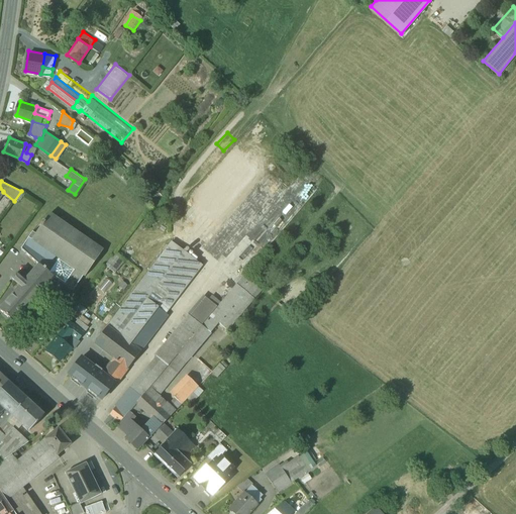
[(37,231),(33,228),(21,245),(39,261),(56,275),(52,279),(63,286),(66,282),(75,287),(85,272),(87,273),(104,247),(50,211),(44,220),(42,218),(40,222),(42,223),(37,231)]
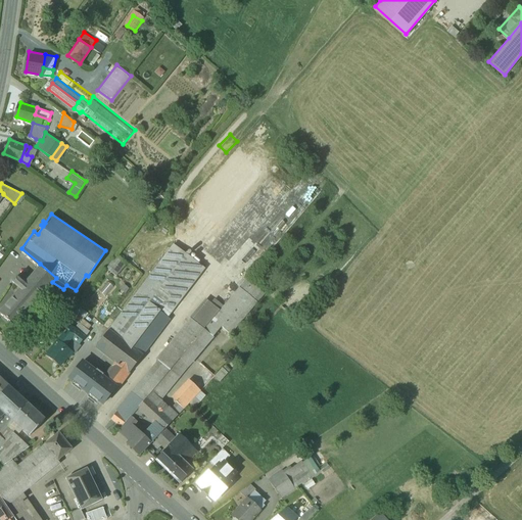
[(174,243),(109,328),(143,355),(171,318),(168,316),(148,301),(186,252),(174,243)]
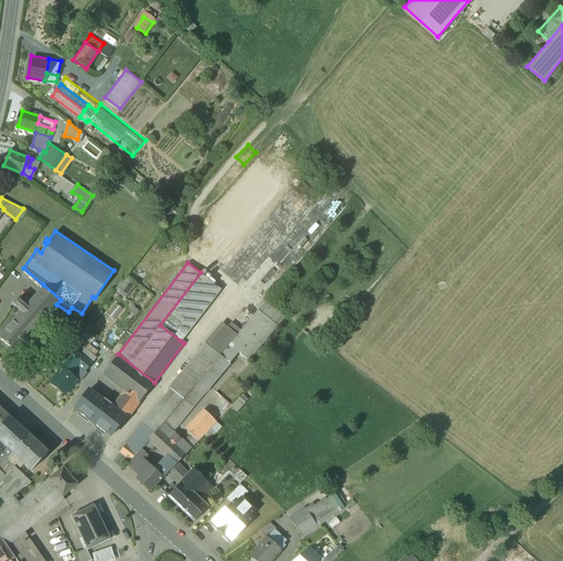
[(201,272),(160,325),(181,341),(222,288),(201,272)]
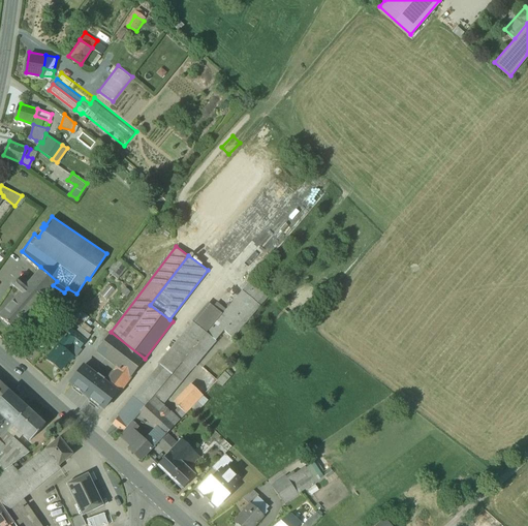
[(119,256),(109,271),(118,278),(129,265),(119,256)]
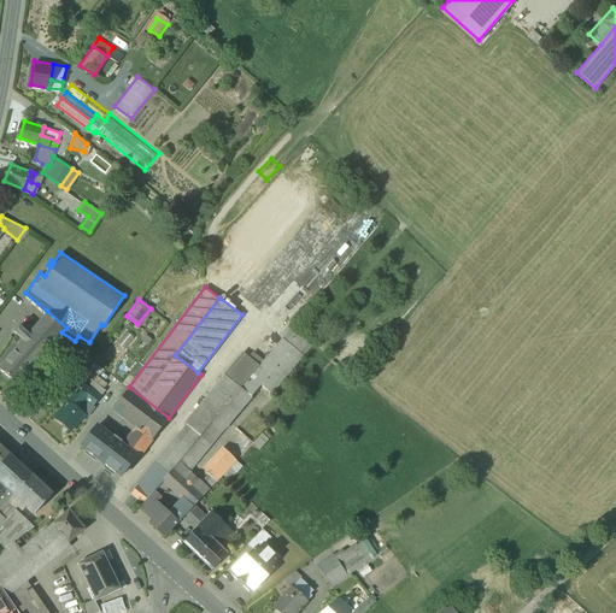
[(24,337),(0,364),(0,365),(18,382),(62,332),(66,328),(47,311),(30,331),(21,323),(15,329),(24,337)]
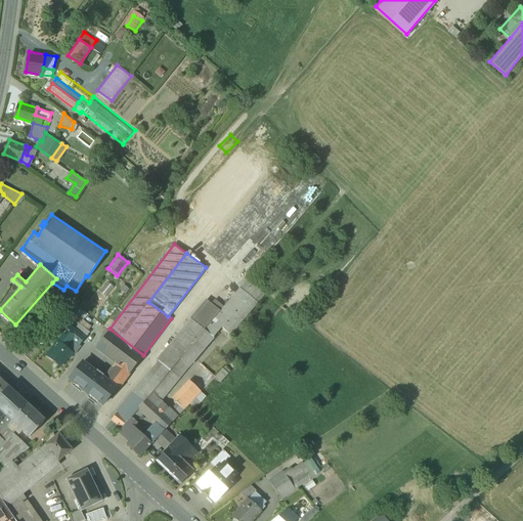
[(162,381),(169,387),(222,324),(231,333),(266,291),(250,276),(221,311),(205,329),(162,381)]
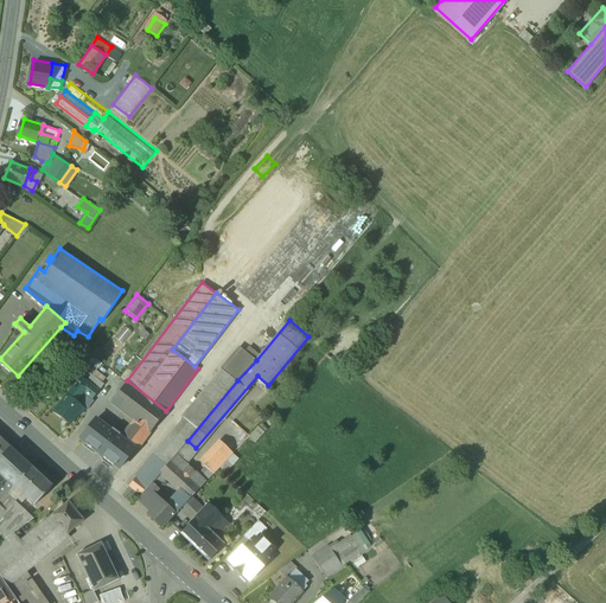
[(221,367),(237,380),(256,360),(238,346),(221,367)]
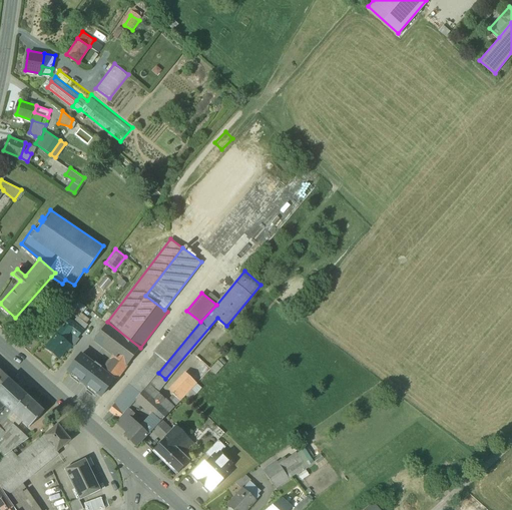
[(186,311),(153,351),(155,352),(166,362),(200,322),(186,311)]
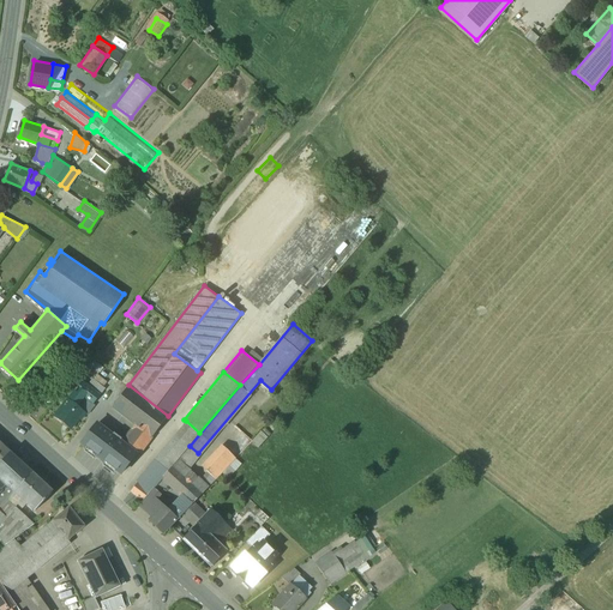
[(82,378),(74,386),(82,392),(91,399),(98,391),(82,378)]
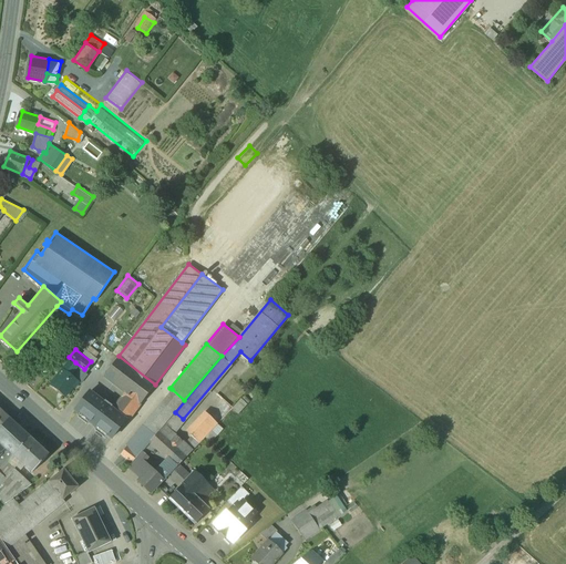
[(119,356),(104,375),(113,381),(126,392),(140,403),(155,385),(119,356)]
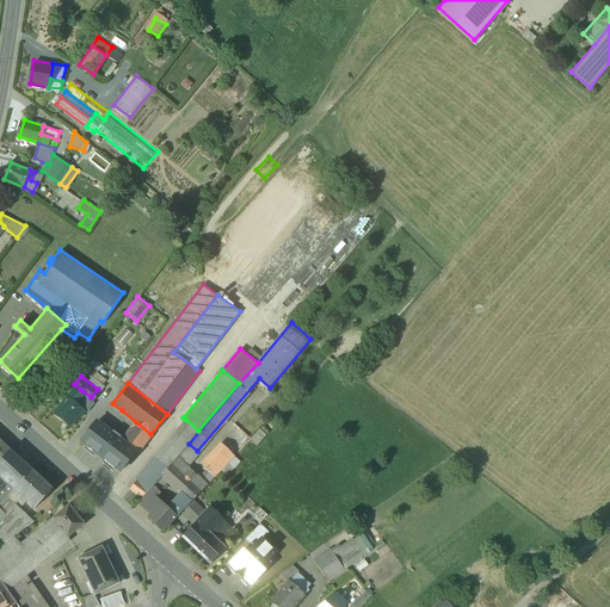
[(74,384),(67,395),(73,400),(81,390),(74,384)]
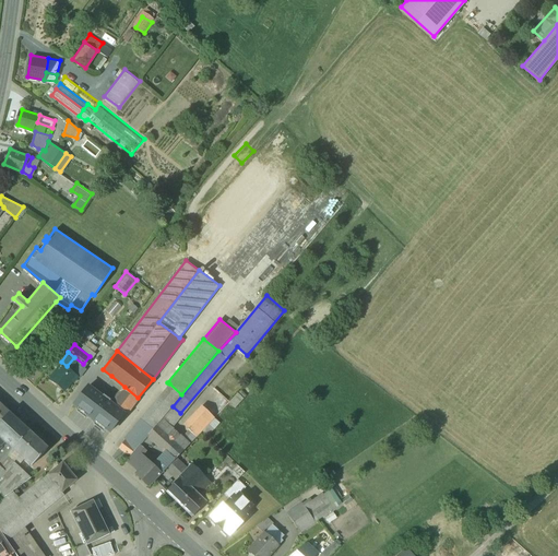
[(61,362),(49,375),(64,387),(71,379),(76,374),(67,366),(61,362)]
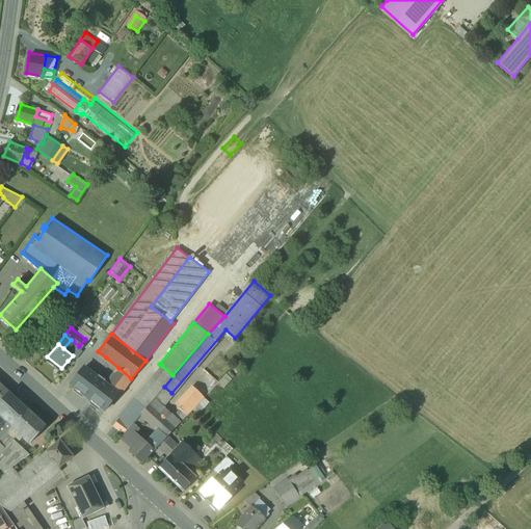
[(205,368),(218,381),(233,366),(218,353),(205,368)]
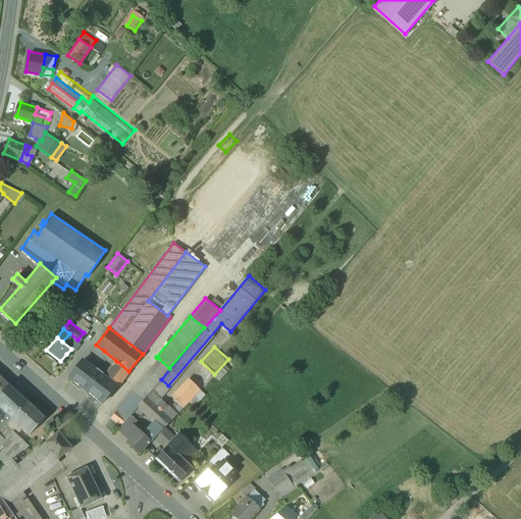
[(85,358),(70,375),(103,402),(116,384),(85,358)]
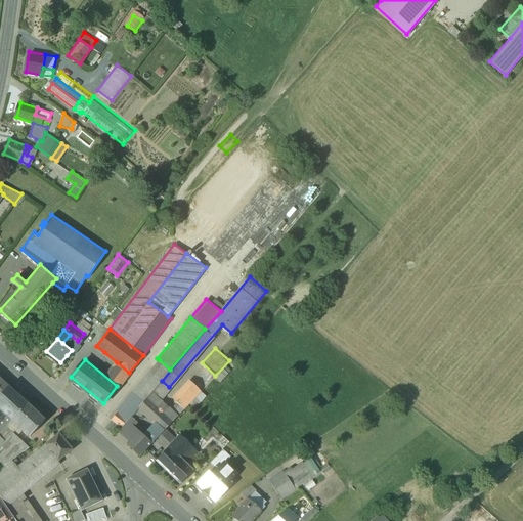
[(159,359),(117,410),(128,419),(138,406),(148,395),(151,391),(162,381),(170,370),(159,359)]
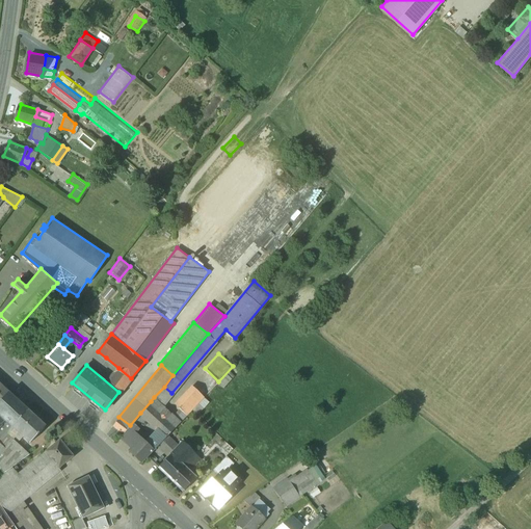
[(131,378),(118,368),(109,380),(111,381),(110,384),(121,392),(131,378)]
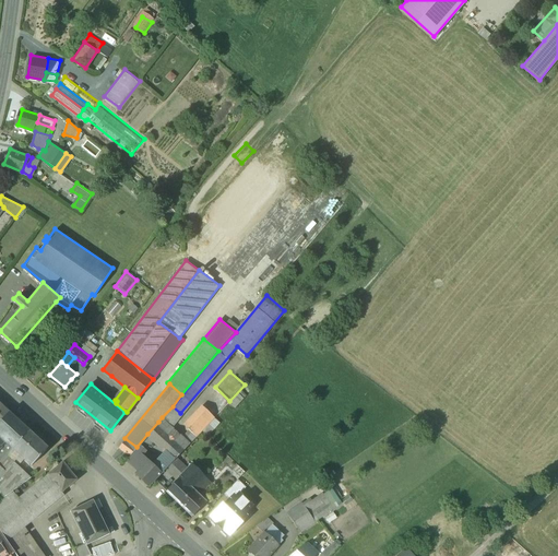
[(0,401),(0,434),(14,447),(30,428),(0,401)]
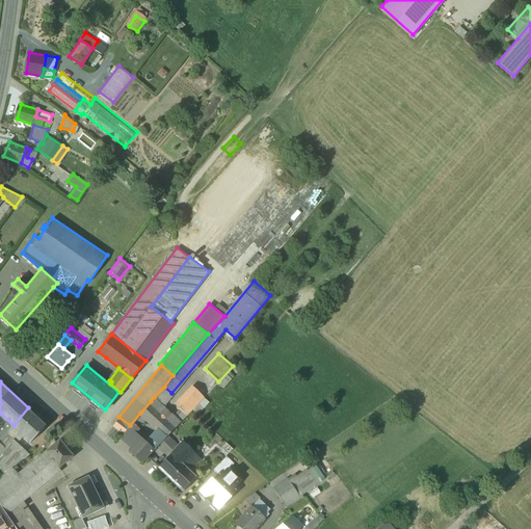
[(166,410),(180,422),(204,396),(191,384),(166,410)]
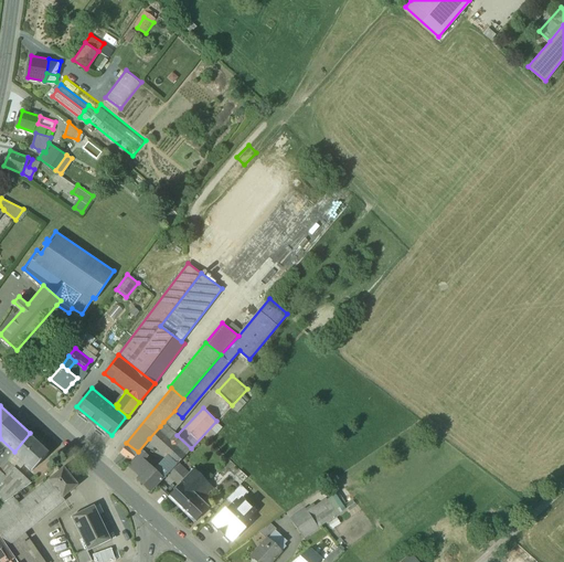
[(174,411),(163,422),(172,427),(182,417),(174,411)]
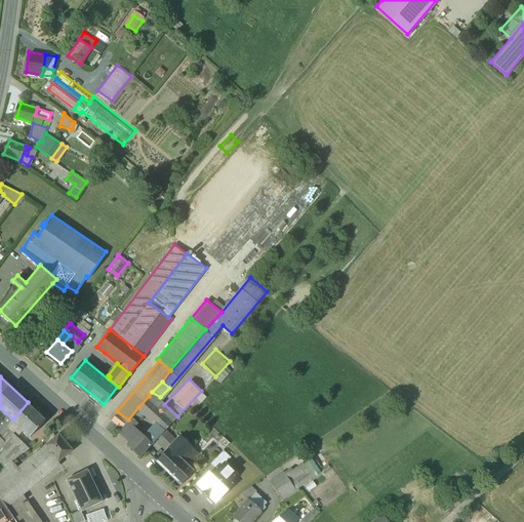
[(149,396),(138,407),(145,413),(150,417),(160,404),(149,396)]
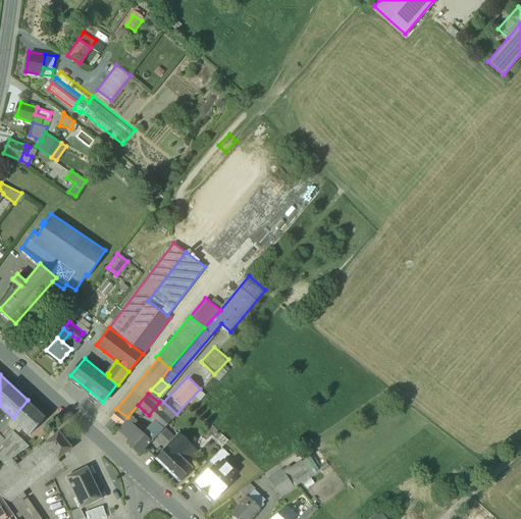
[(28,400),(13,417),(24,426),(31,432),(46,417),(28,400)]
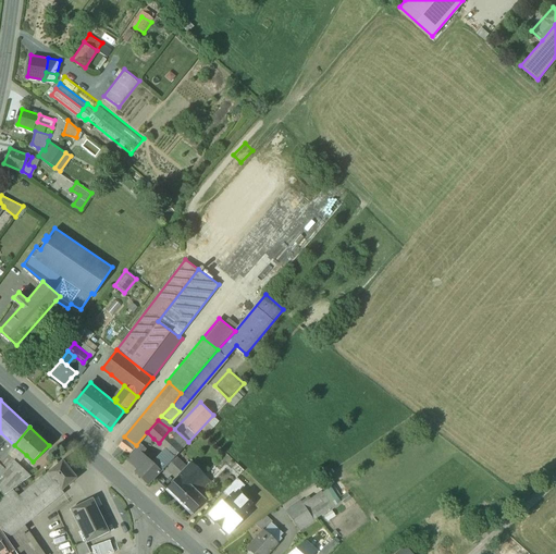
[(174,429),(172,427),(170,429),(159,443),(164,448),(173,457),(174,456),(188,442),(174,429)]
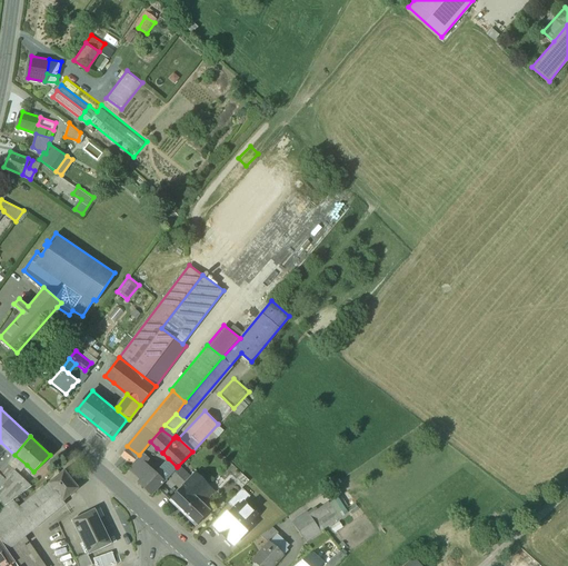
[(0,442),(0,464),(3,467),(15,455),(0,442)]
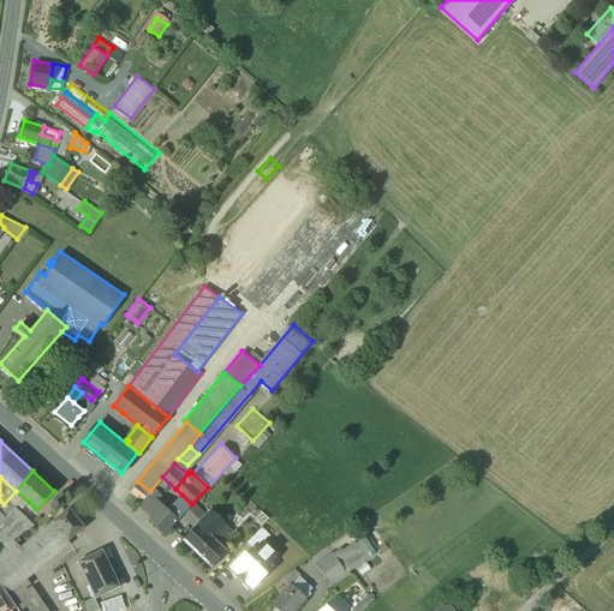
[(150,491),(148,493),(155,501),(170,484),(162,477),(150,491)]
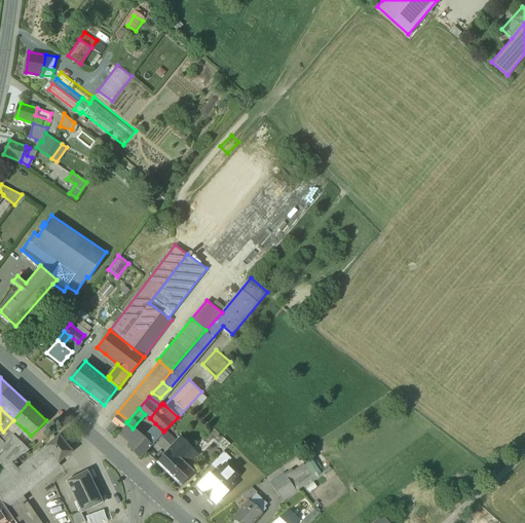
[(128,420),(117,412),(112,419),(122,427),(126,422),(128,420)]
